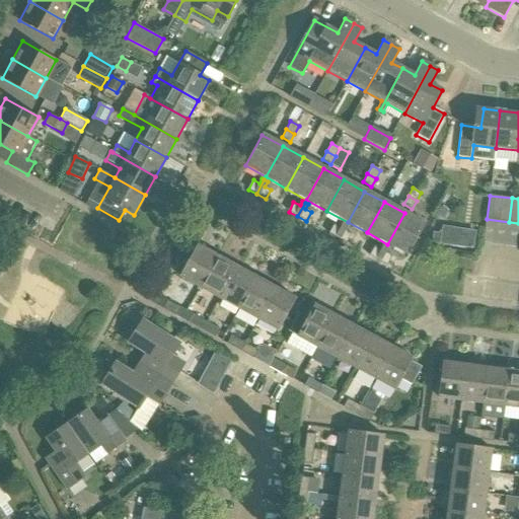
[(404,213),(387,244),(408,254),(425,224),(404,213)]
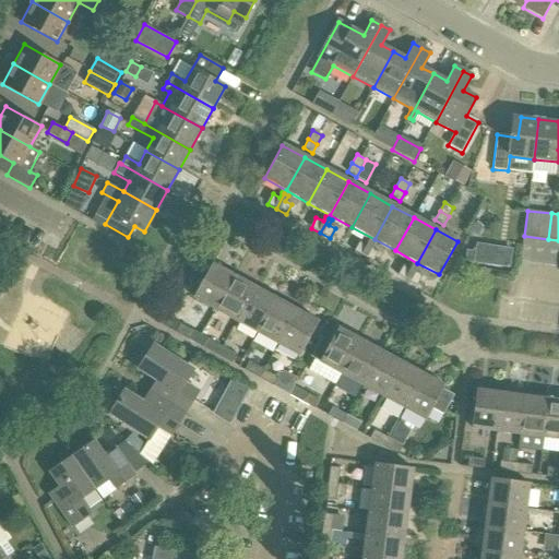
[(354,251),(365,258),(372,242),(369,240),(367,245),(360,241),(354,251)]
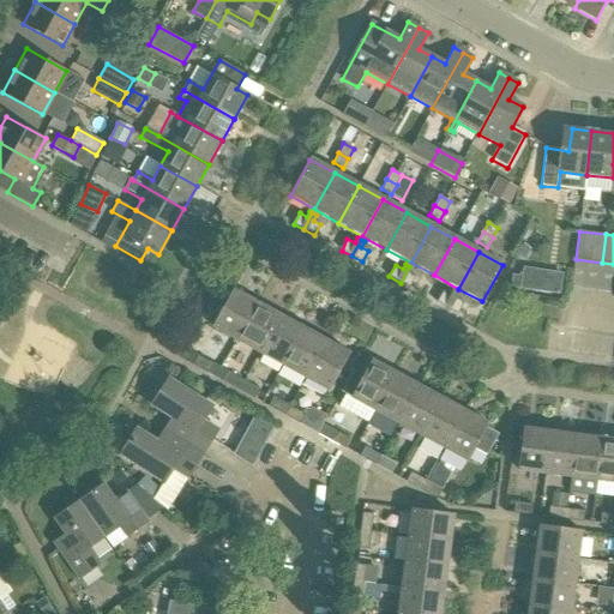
[(409,266),(401,283),(410,288),(416,277),(409,272),(413,268),(409,266)]
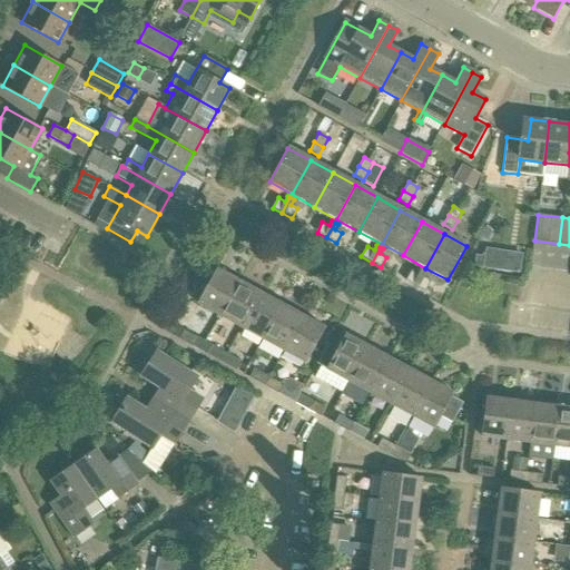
[(483,271),(485,259),(477,258),(474,269),(483,271)]
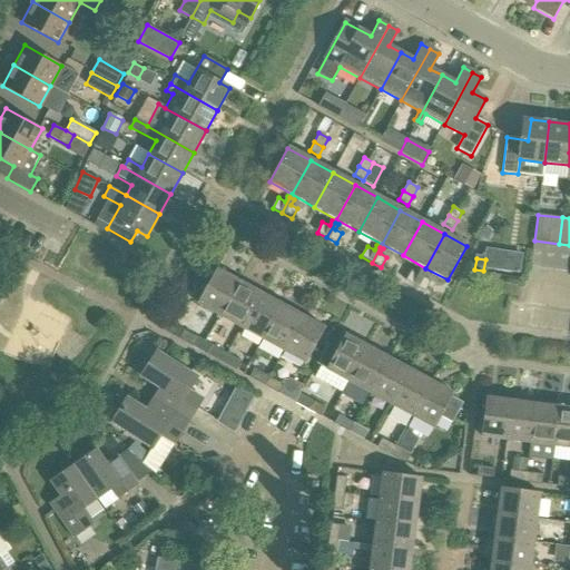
[(198,304),(219,316),(239,281),(217,269),(198,304)]
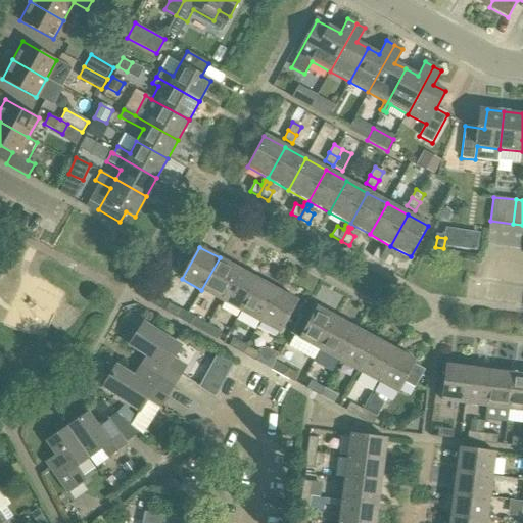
[(372,257),(381,263),(389,248),(386,247),(384,251),(378,248),(372,257)]
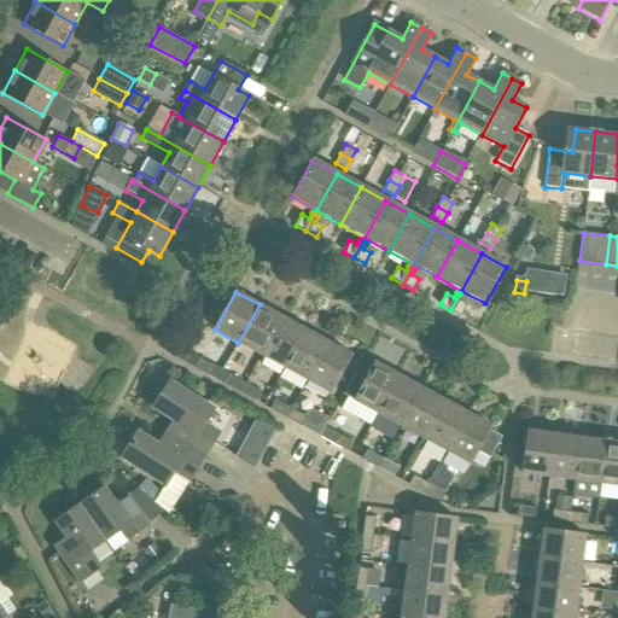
[(460,293),(450,310),(461,316),(467,305),(460,301),(464,296),(460,293)]
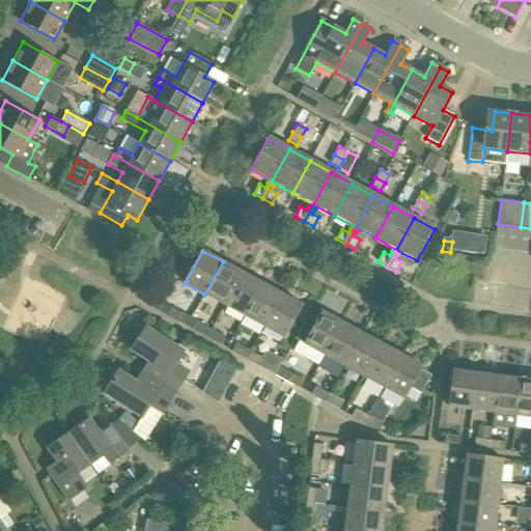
[(243,273),(223,261),(204,295),(224,306),(243,273)]
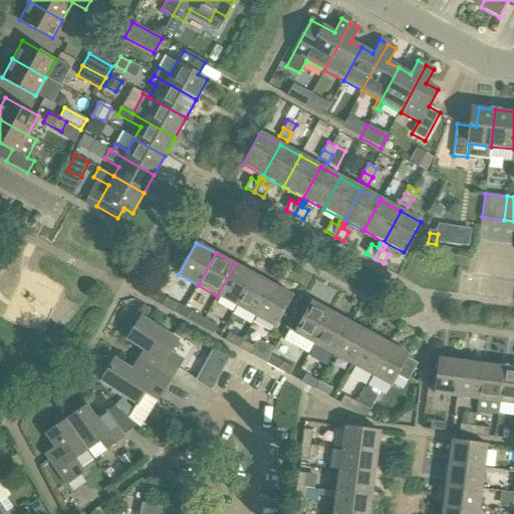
[(217,296),(236,306),(254,274),(235,264),(217,296)]
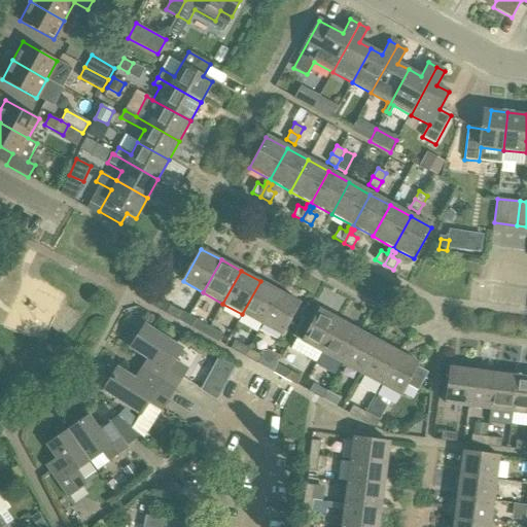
[(260,281),(242,314),(261,324),(280,292),(260,281)]
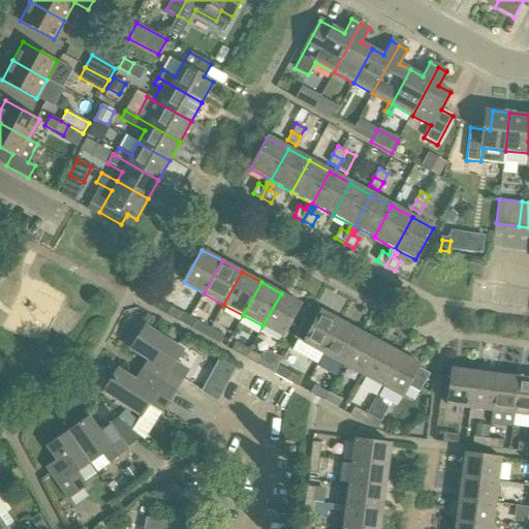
[(281,293),(262,325),(283,337),(301,305),(281,293)]
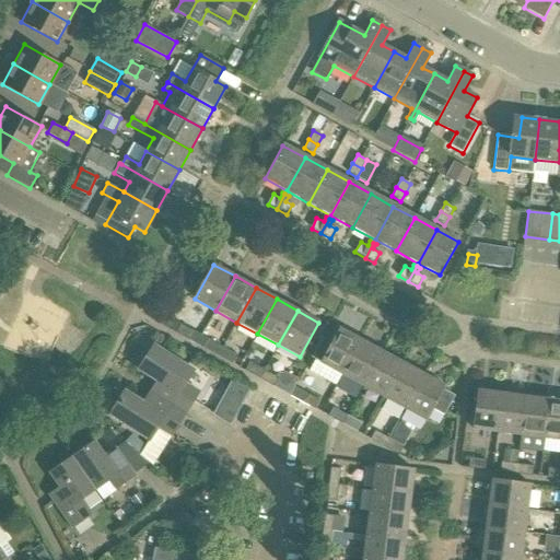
[(176,334),(190,341),(196,333),(181,324),(176,334)]
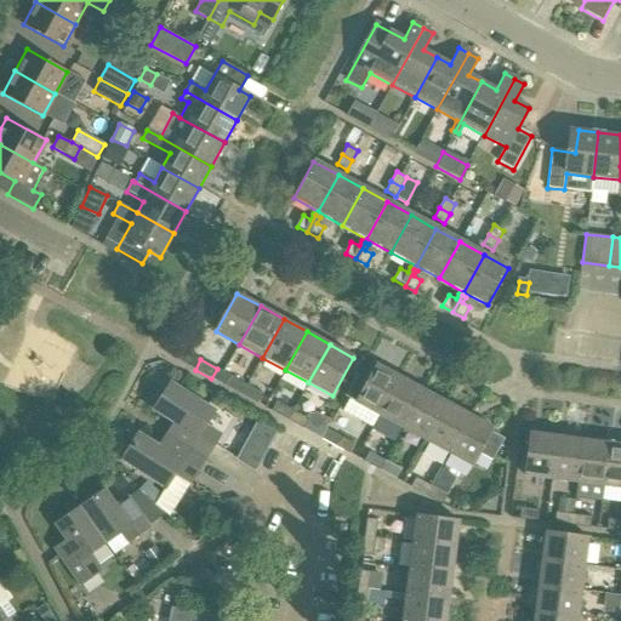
[(380,416),(400,379),(377,365),(368,381),(360,377),(349,399),(380,416)]
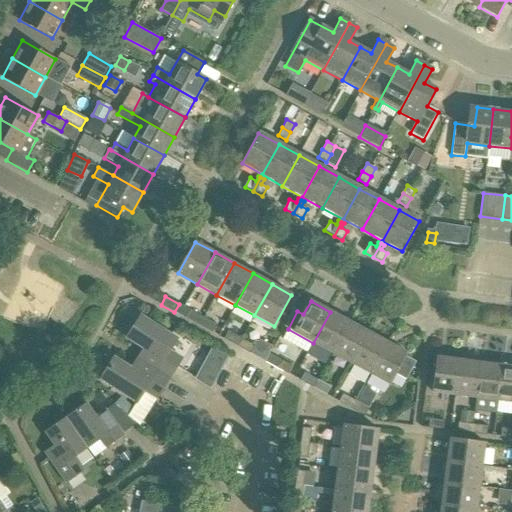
[(186,319),(199,326),(204,318),(191,310),(186,319)]
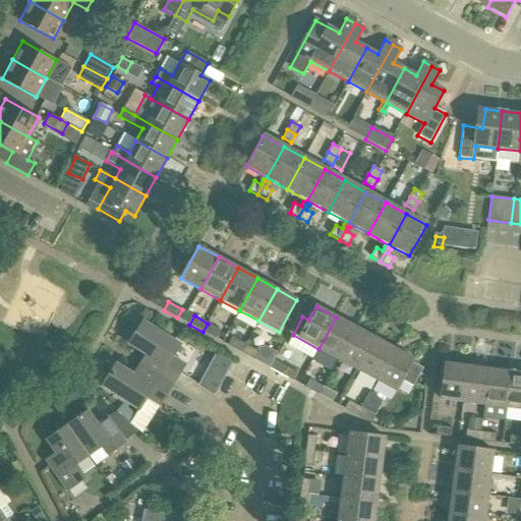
[(336,317),(319,349),(338,359),(355,328),(336,317)]
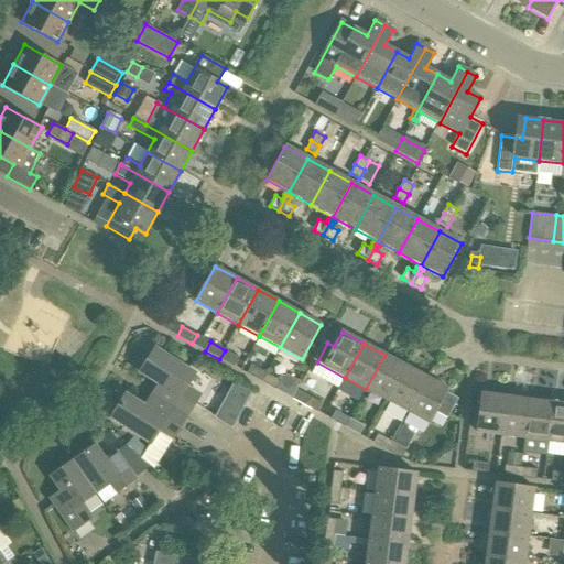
[(158,398),(188,418),(202,396),(187,387),(196,373),(155,348),(140,372),(164,387),(158,398)]
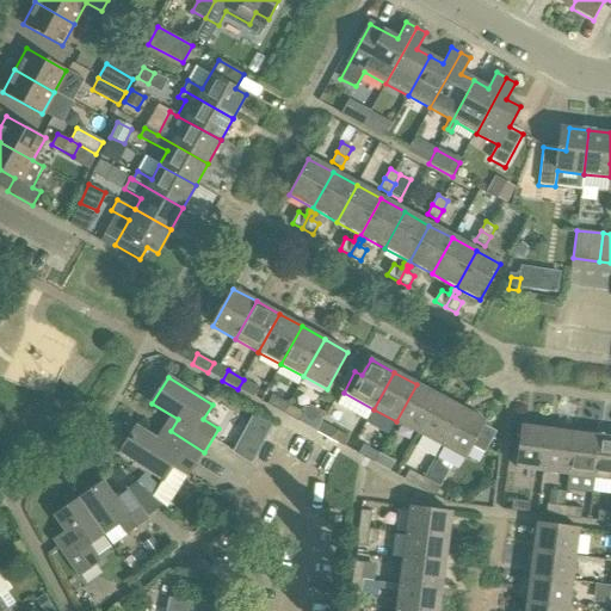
[(244,380),(238,389),(254,397),(259,388),(244,380)]
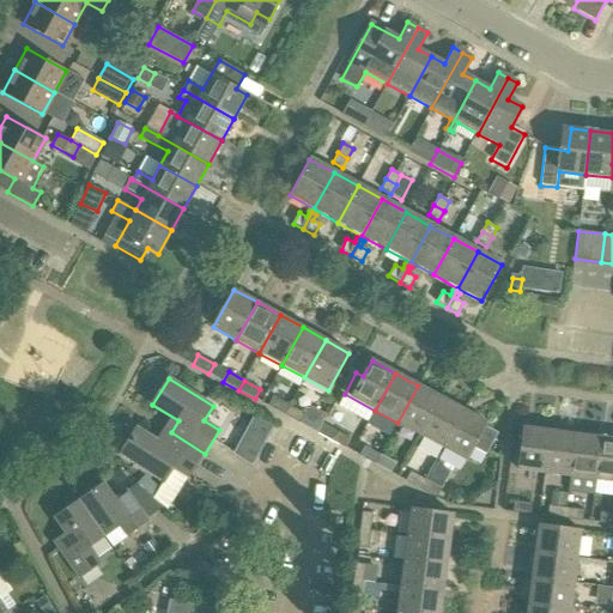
[(418,386),(398,423),(420,436),(441,399),(418,386)]
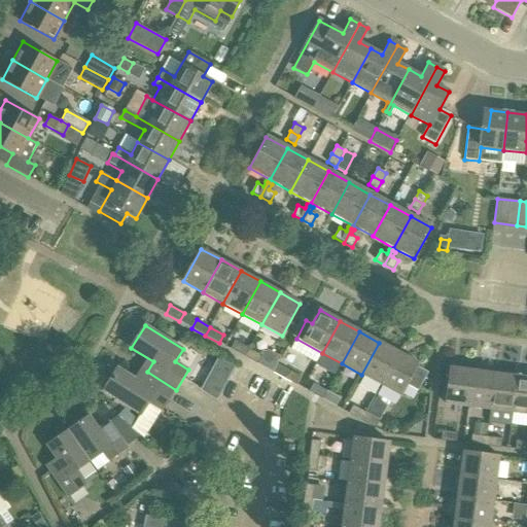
[(231,349),(244,357),(249,348),(236,341),(231,349)]
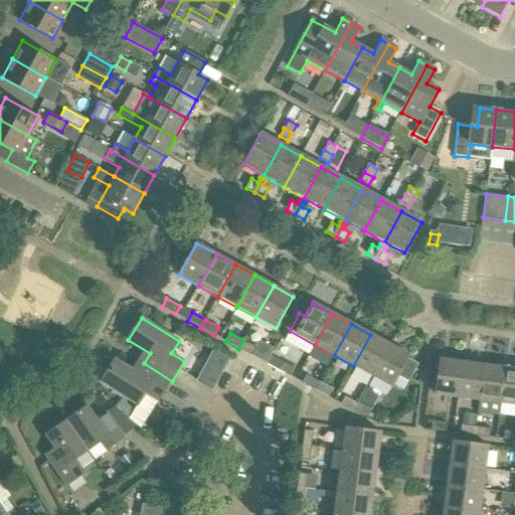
[(372,376),(389,346),(389,345),(370,335),(353,366),(372,376)]
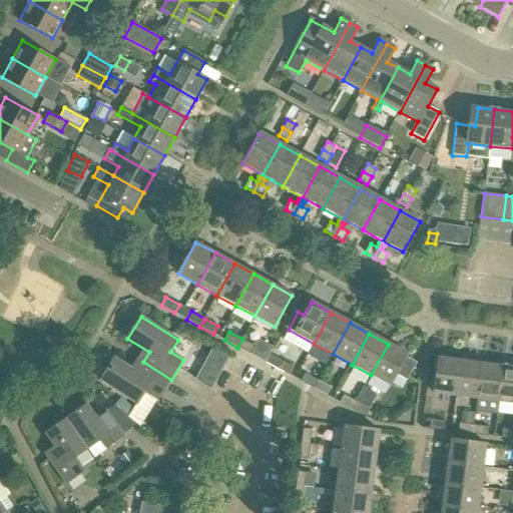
[(242,339),(237,348),(251,355),(255,347),(242,339)]
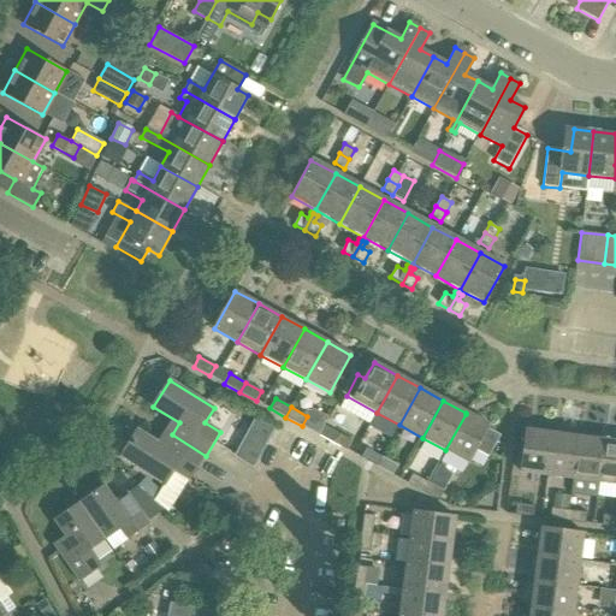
[(466,414),(445,450),(468,463),(475,450),(489,456),(499,436),(487,428),(489,426),(468,414),(466,414)]
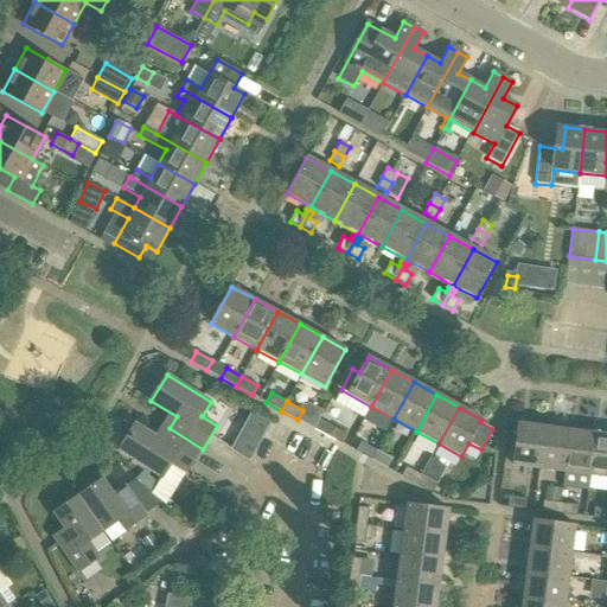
[(251,464),(272,426),(253,415),(231,453),(251,464)]
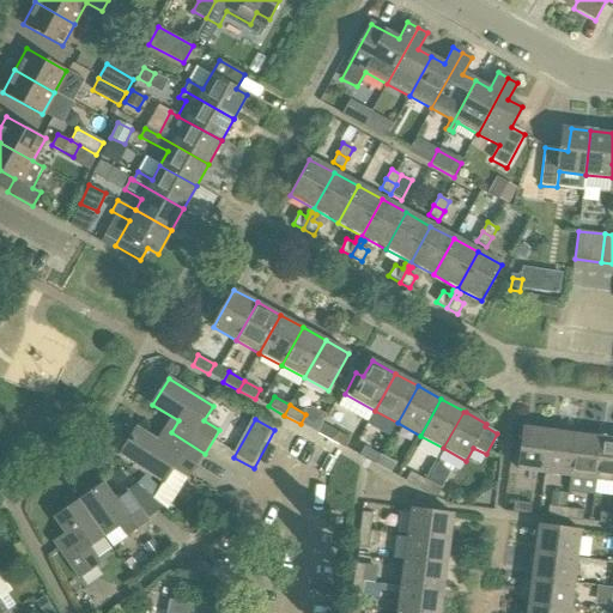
[(317,434),(345,448),(351,438),(334,430),(337,425),(326,419),(317,434)]
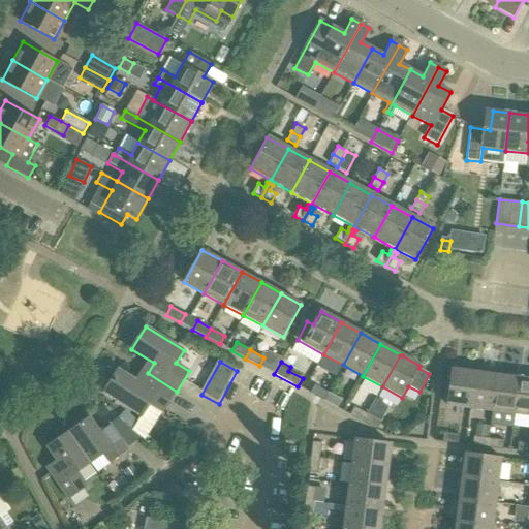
[(177,392),(148,373),(141,383),(119,369),(104,392),(143,415),(150,403),(163,411),(177,392)]
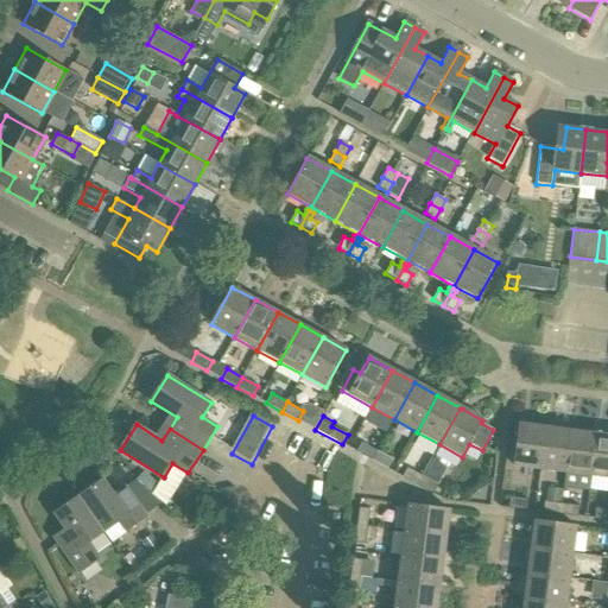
[(513,467),(540,470),(545,429),(519,425),(513,467)]
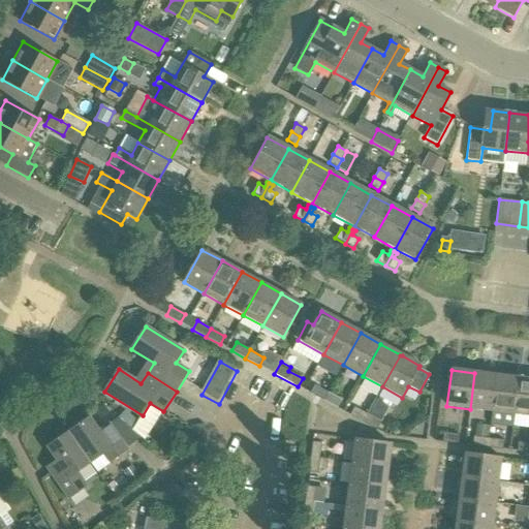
[(474,373),(470,409),(492,412),(497,376),(474,373)]
